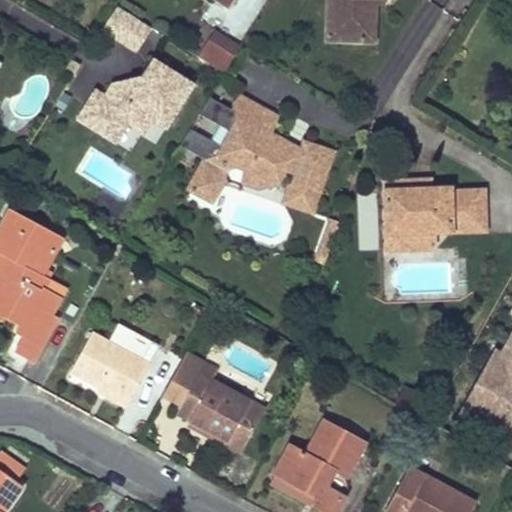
[(216,0),(229,8),(234,0),(216,0)]
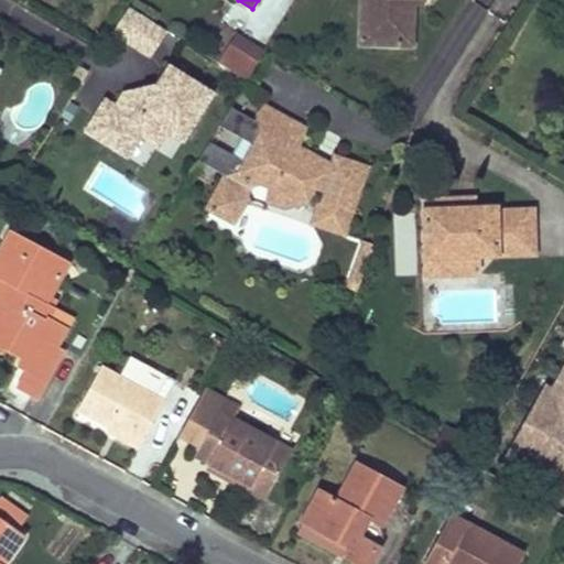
[(361,0),(361,29),(384,29),(383,45),(412,45),(413,0),(361,0)]
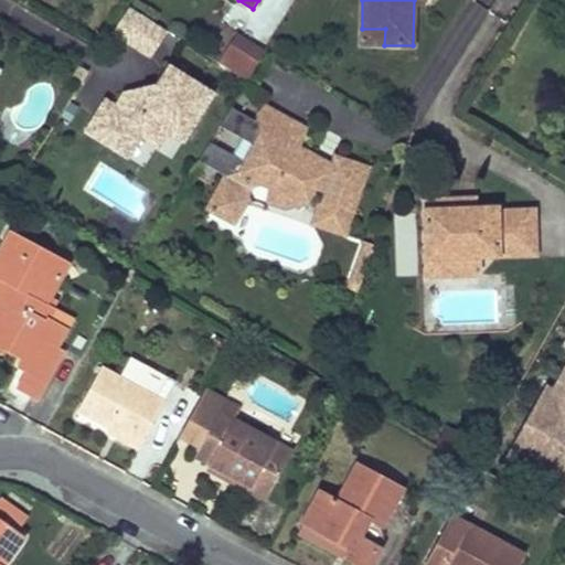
[(129,7),(113,32),(137,48),(153,22),(129,7)]
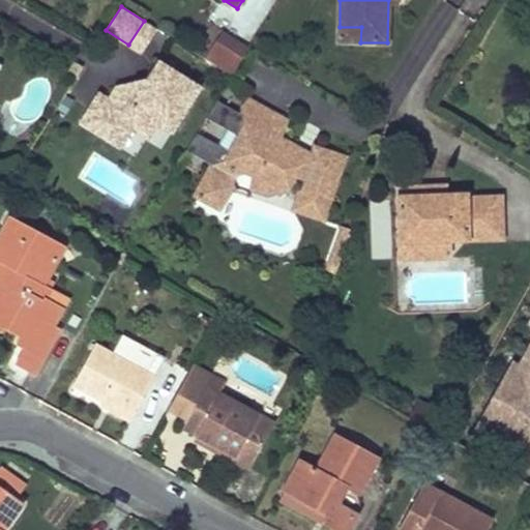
[(128,45),(141,53),(156,29),(144,21),(128,45)]
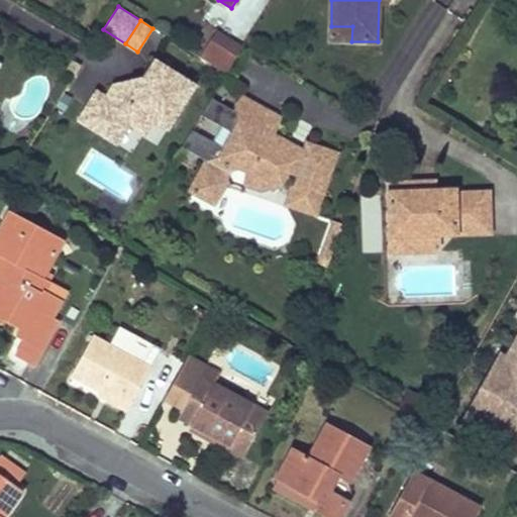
[(331,26),(330,40),(351,41),(352,26),(331,26)]
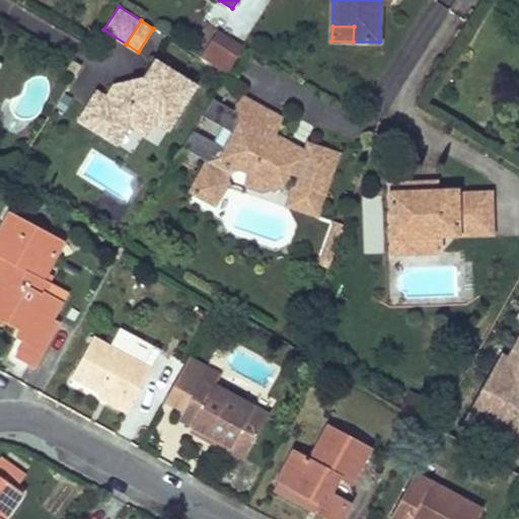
[(244,44),(217,27),(201,55),(228,71),(244,44)]
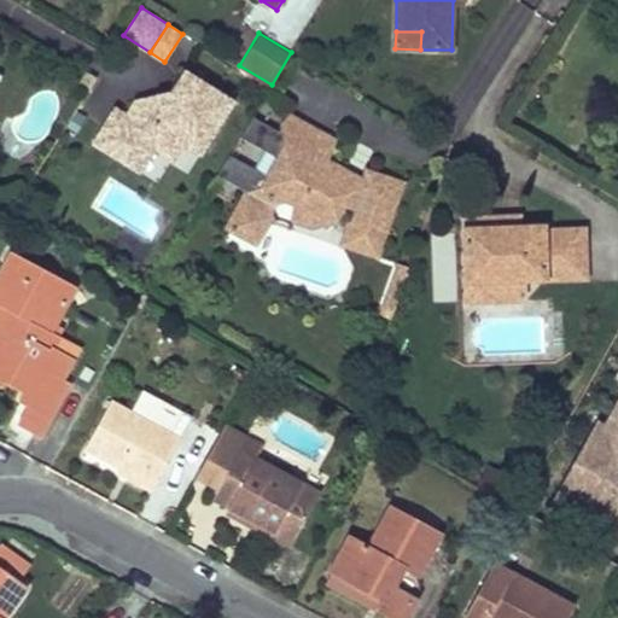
[(180,144),(198,155),(231,104),(184,74),(170,94),(150,100),(145,109),(135,103),(126,117),(115,110),(93,144),(126,164),(141,141),(152,149),(170,159),(180,144)]
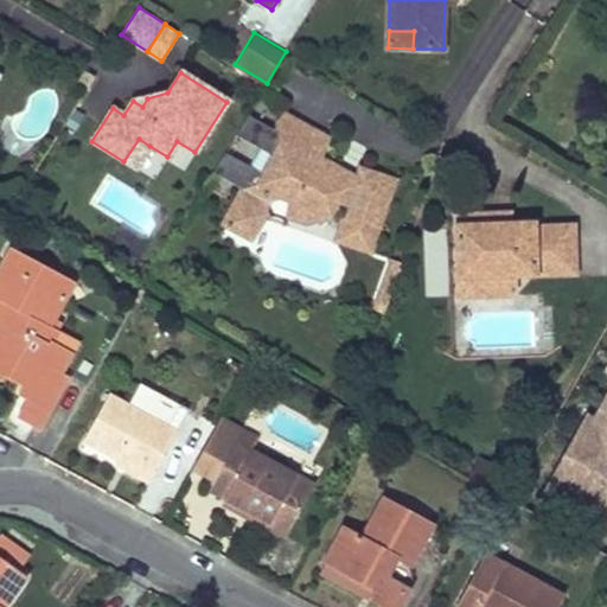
[(279,145),(294,153),(315,129),(285,113),(274,126),(279,145)]
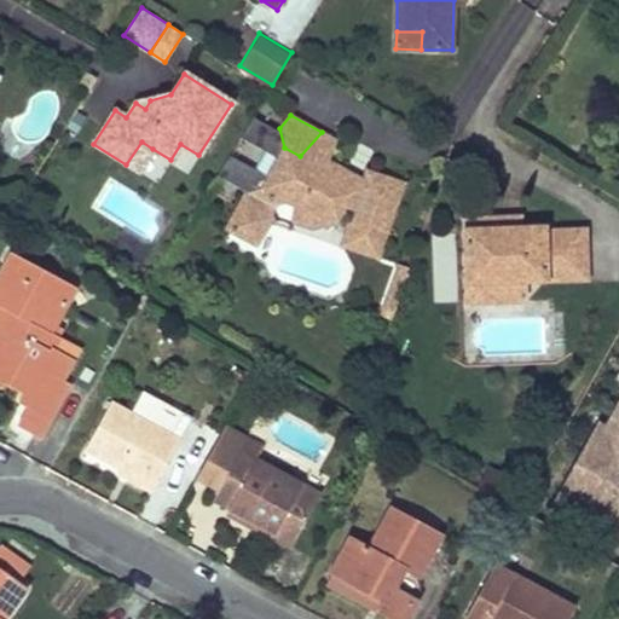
[(246,192),(243,198),(270,212),(273,202),(284,202),(294,206),(293,220),(312,227),(317,218),(318,218),(319,218),(320,218),(322,217),(336,221),(343,208),(353,212),(341,244),(376,256),(401,184),(366,172),(362,187),(354,185),(351,191),(340,184),(345,171),(320,158),(335,139),(322,132),(300,156),(284,148),(279,128),(277,132),(252,116),(238,137),(256,148),(246,166),(227,155),(215,174),(246,192)]
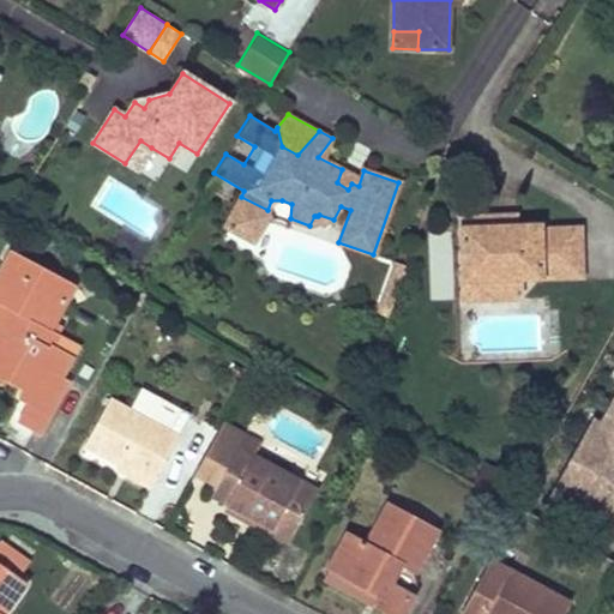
[(140,140),(125,163),(137,170),(151,148),(140,140)]
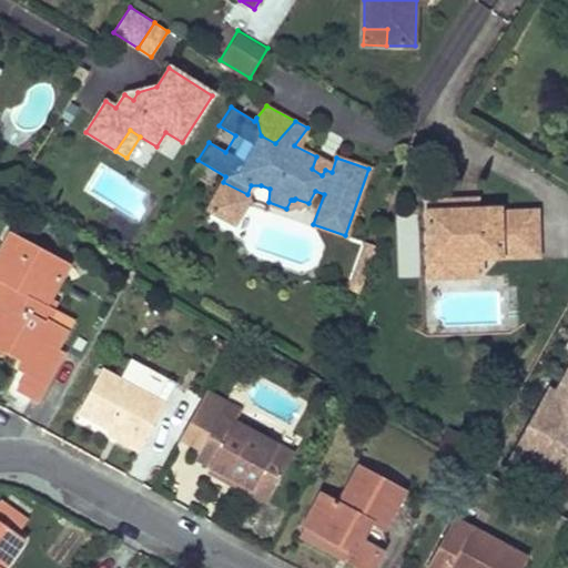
[(223,182),(208,210),(233,224),(250,204),(247,194),(223,182)]
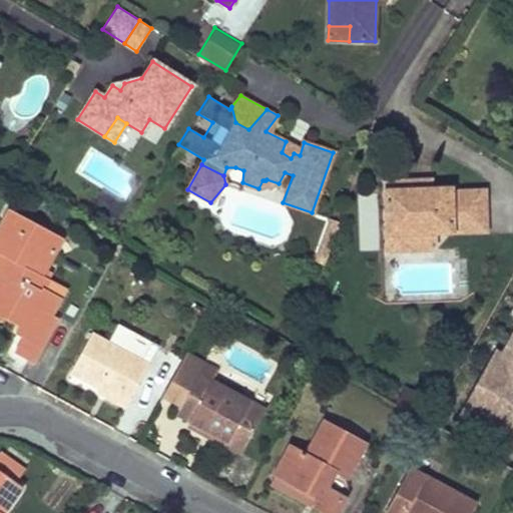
[(385,181),(386,233),(436,232),(485,231),(484,191),(451,191),(451,188),(431,188),(419,189),(418,180),(385,181)]
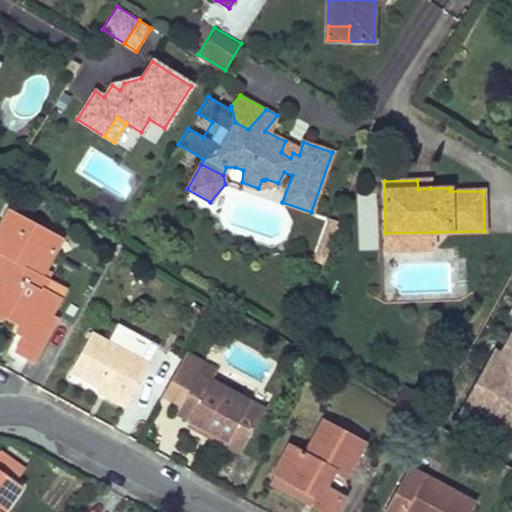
[(417,180),(418,189),(430,188),(429,180),(417,180)]
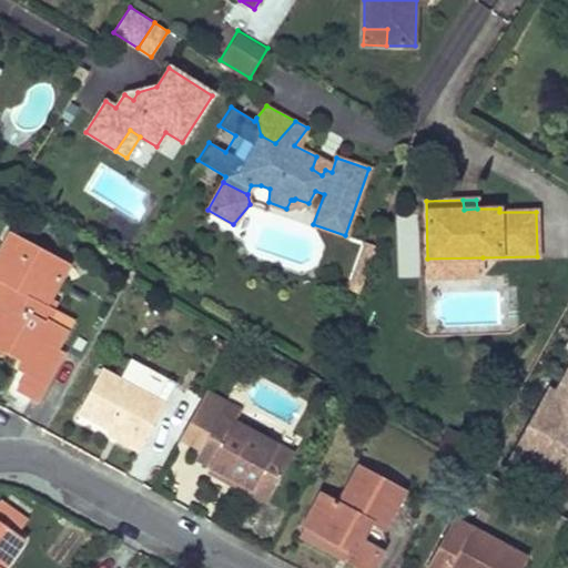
[(36,401),(62,351),(57,347),(67,328),(48,318),(53,308),(46,304),(68,263),(11,232),(0,252),(0,282),(10,287),(4,297),(0,294),(0,355),(0,356),(3,351),(21,361),(16,368),(24,373),(16,391),(29,398),(36,401)]
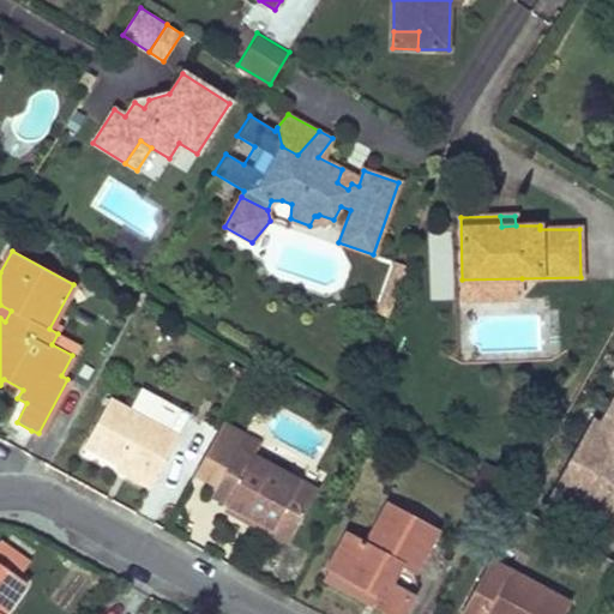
[(393,262),(375,313),(387,317),(405,265),(393,262)]
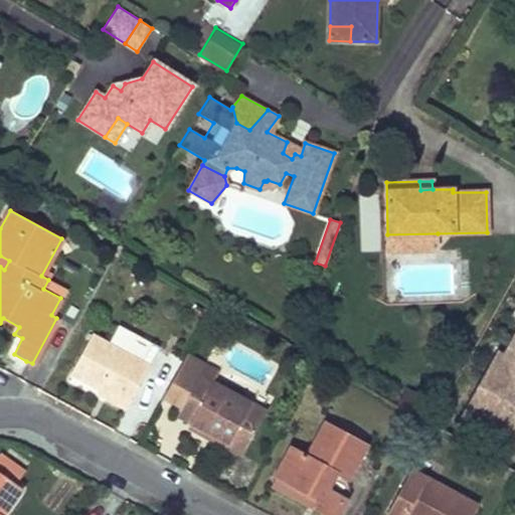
[(387,234),(388,250),(434,249),(439,244),(438,233),(387,234)]
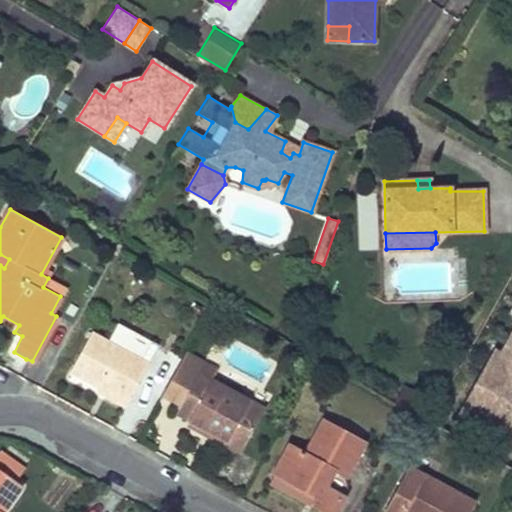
[(0,265),(4,268),(9,259),(0,254),(0,265)]
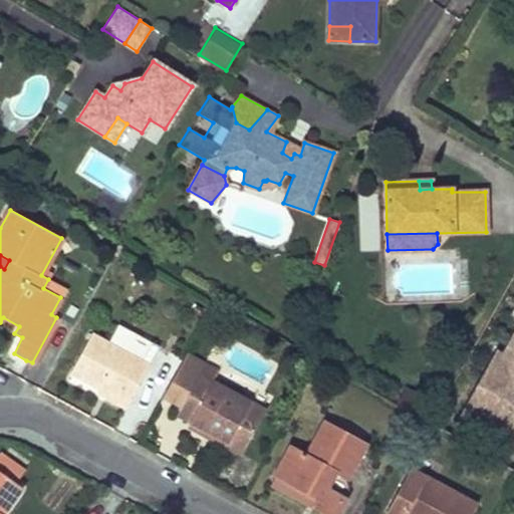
[(513,318),(460,415),(513,447),(513,318)]
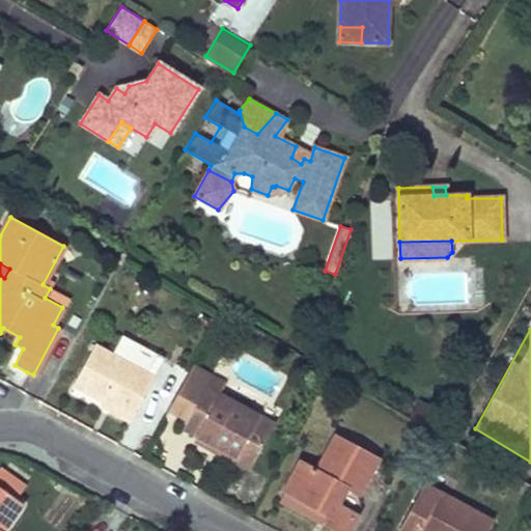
[(96,346),(75,386),(103,401),(132,417),(154,376),(96,346)]
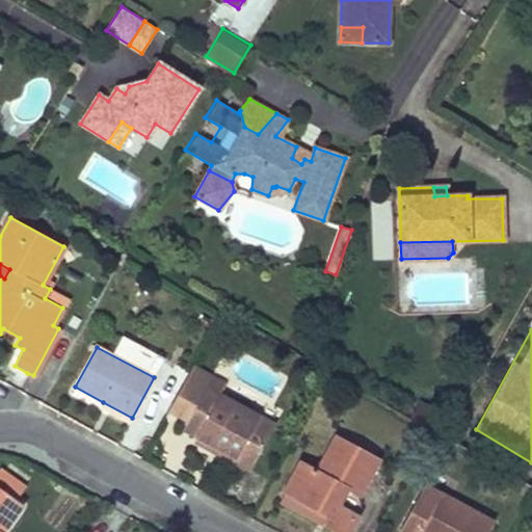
[(170,409),(189,419),(206,389),(219,396),(225,384),(193,367),(170,409)]
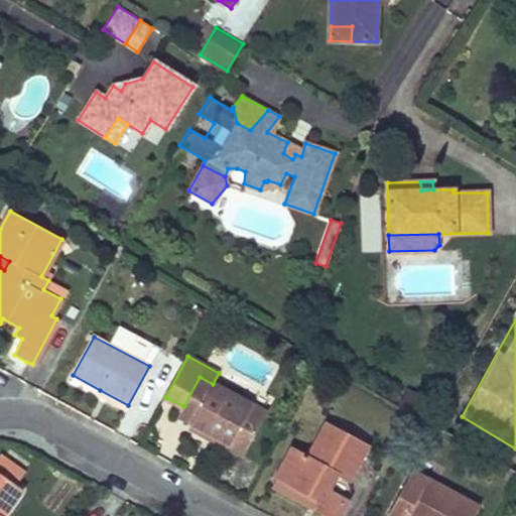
[(200,377),(183,406),(178,415),(191,422),(189,426),(206,435),(209,431),(245,452),(265,413),(213,384),(200,377)]
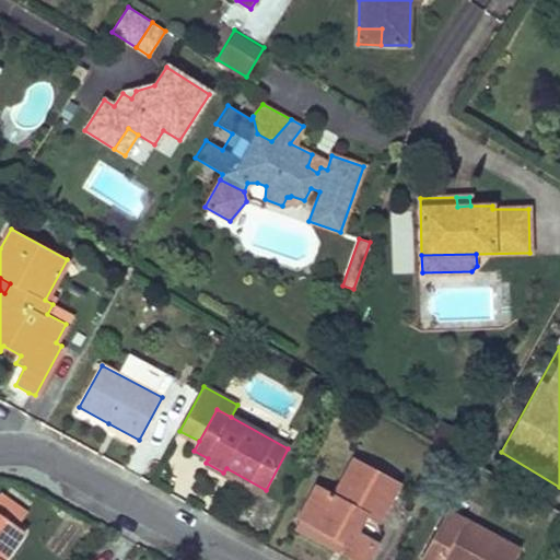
[(139,440),(108,423),(106,429),(136,445),(139,440)]
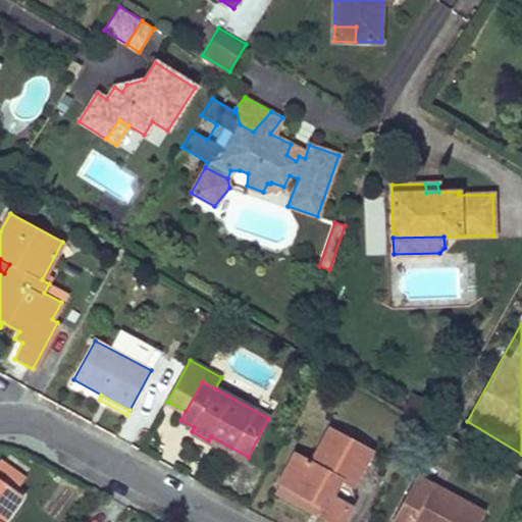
[(330,428),(312,463),(296,454),(279,483),(323,507),(319,516),(330,521),(342,521),(351,506),(333,497),(342,480),(352,486),(371,450),(330,428)]
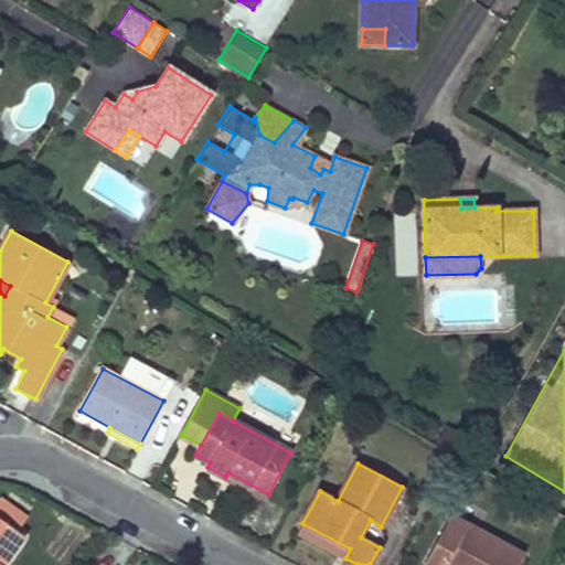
[(228,472),(225,477),(265,499),(268,494),(228,472)]
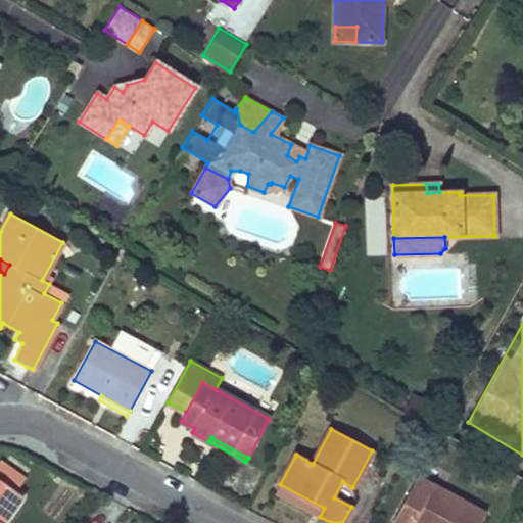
[(0,522),(2,522),(22,495),(15,491),(25,478),(0,461),(0,522)]
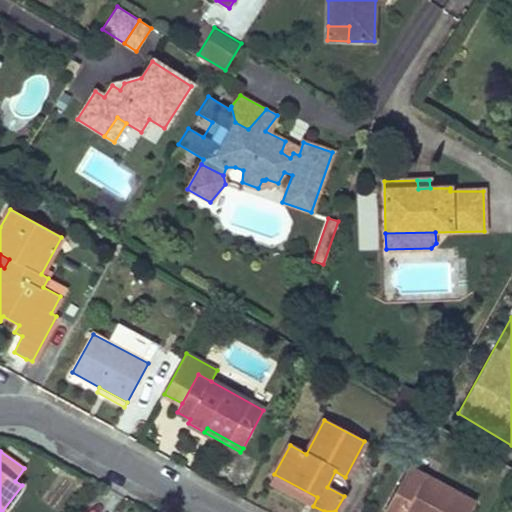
[(408,467),(384,511),(386,511),(469,511),(475,503),(408,467)]
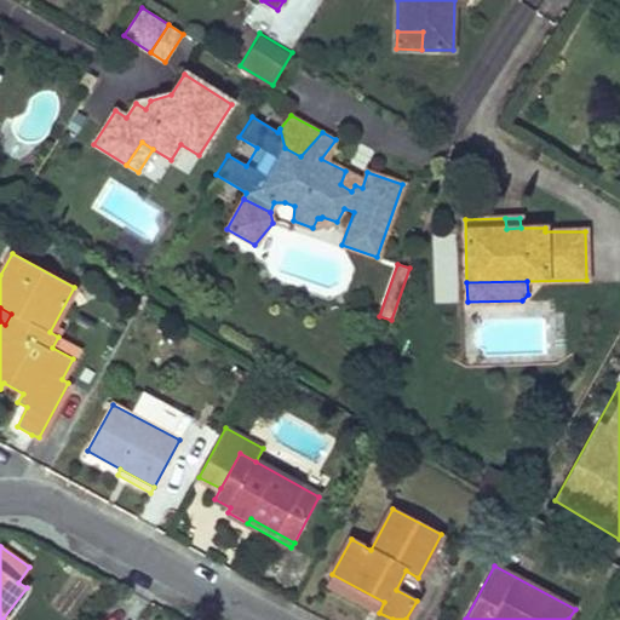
[(332,574),(326,584),(379,613),(384,602),(332,574)]
